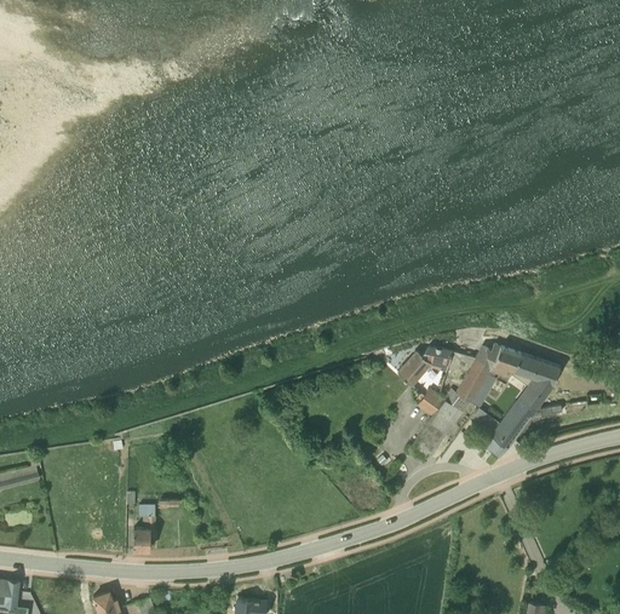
[(514,369),(520,353),(493,344),(491,349),(481,346),(474,356),(449,350),(445,374),(458,378),(409,448),(426,458),(470,402),(489,371),(504,376),(507,368),(514,369)]
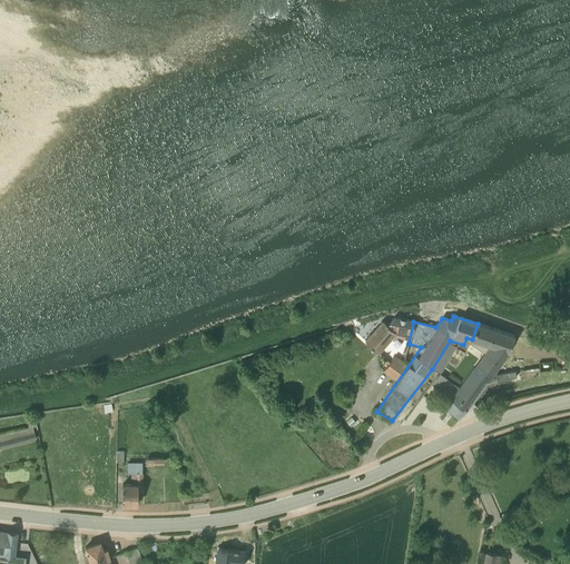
[(409,342),(413,322),(394,317),(387,325),(382,322),(363,342),(379,354),(394,337),(409,342)]
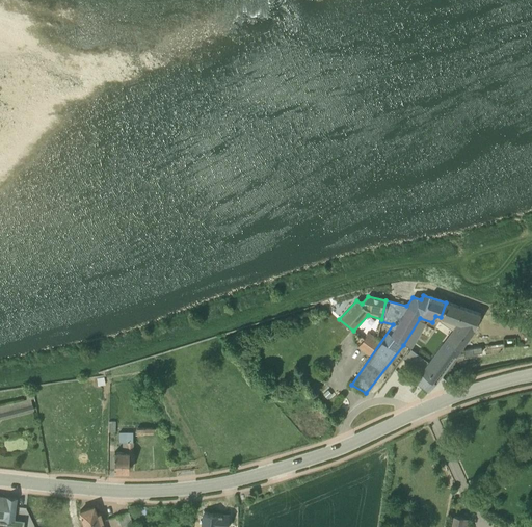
[(475,330),(480,315),(446,302),(441,317),(459,324),(420,373),(423,375),(417,383),(416,381),(415,383),(428,392),(475,330)]
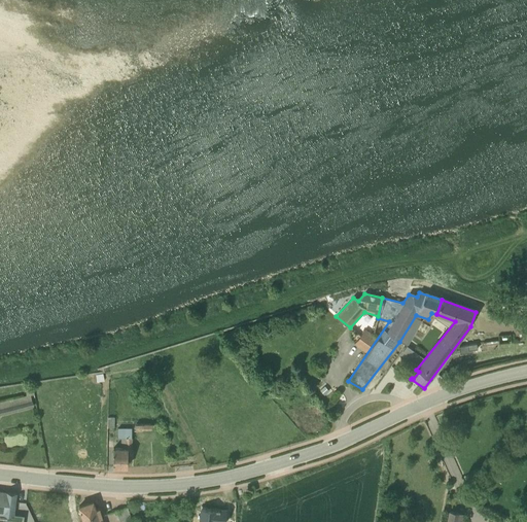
[(377,339),(365,329),(354,344),(366,353),(377,339)]
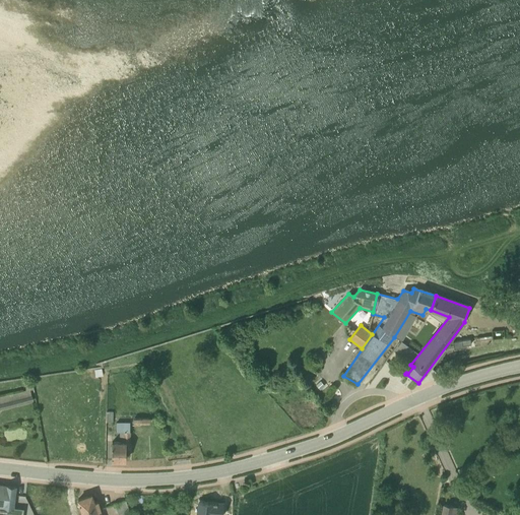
[(290,363),(280,371),(285,377),(296,369),(290,363)]
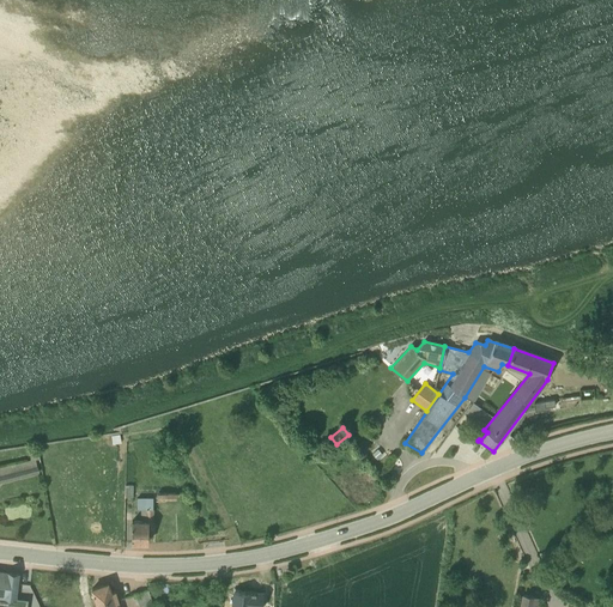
[(448,436),(443,442),(453,450),(457,443),(448,436)]
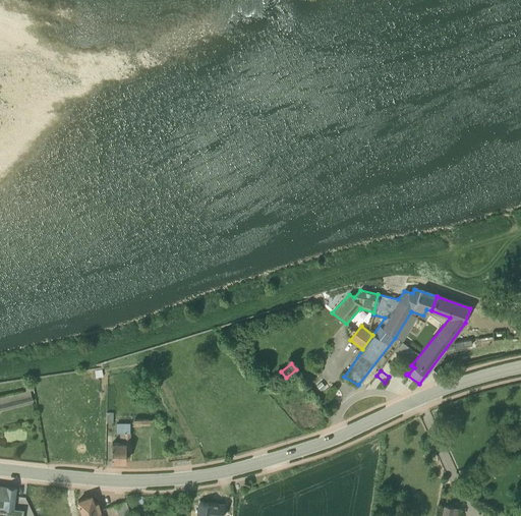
[(34,391),(33,383),(24,385),(26,393),(0,398),(0,410),(33,403),(30,392),(34,391)]
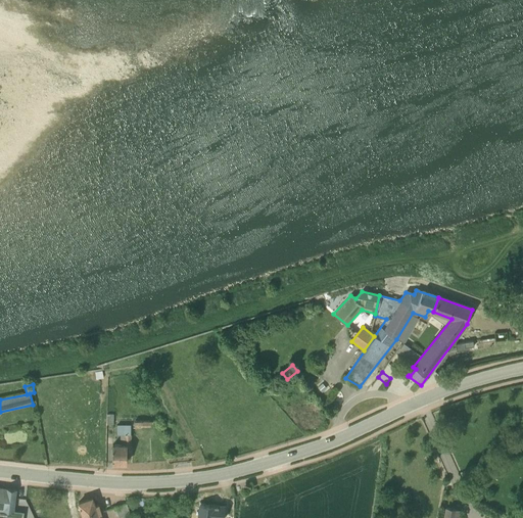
[(130,453),(131,426),(117,426),(116,435),(120,435),(120,444),(112,445),(112,465),(124,465),(126,465),(126,453),(130,453)]
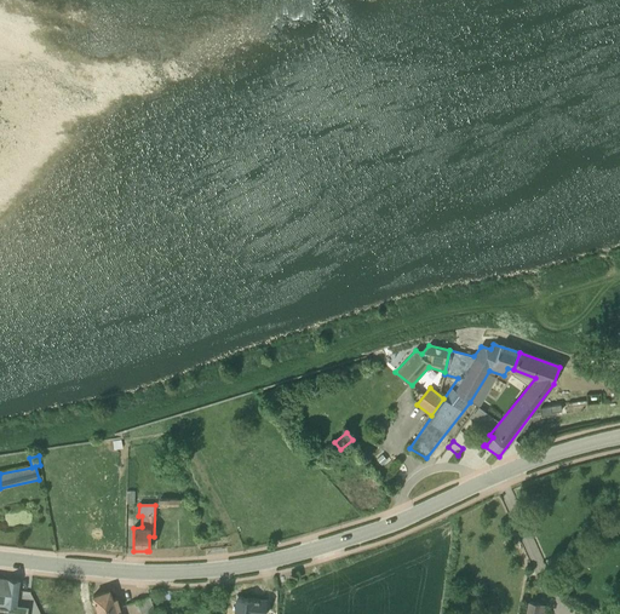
[(28,613),(28,608),(16,607),(18,583),(0,579),(0,613),(28,613)]
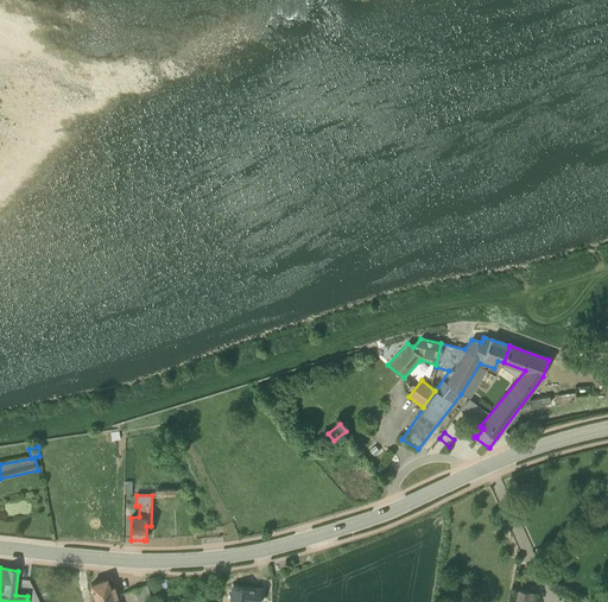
[(111,589),(107,580),(92,585),(96,601),(118,601),(114,588),(111,589)]
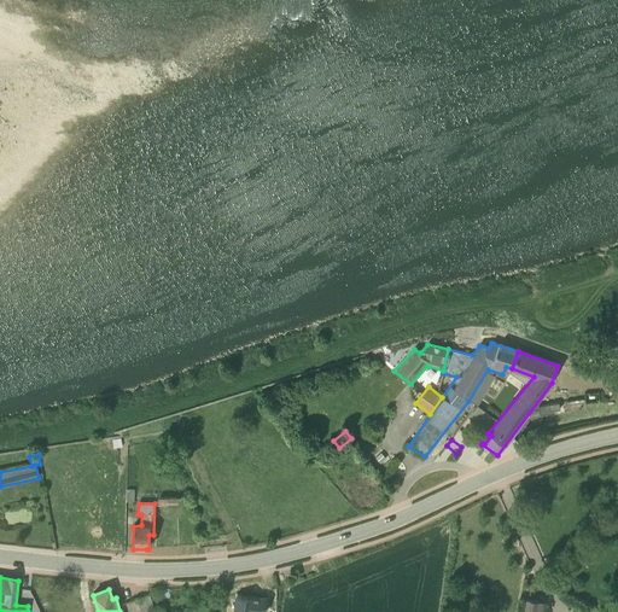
[(153,611),(149,596),(135,600),(140,611),(153,611)]
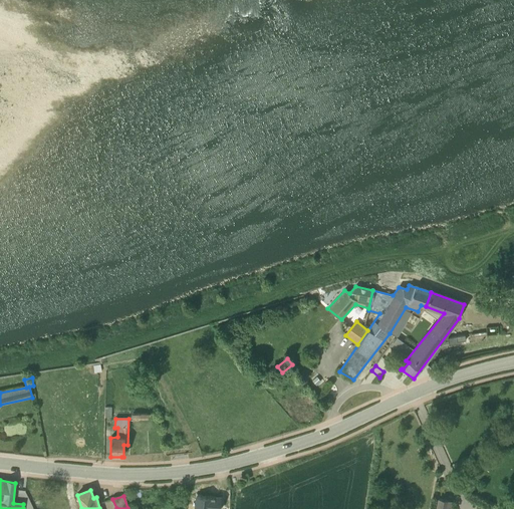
[(220,508),(221,499),(196,497),(195,508),(220,508)]
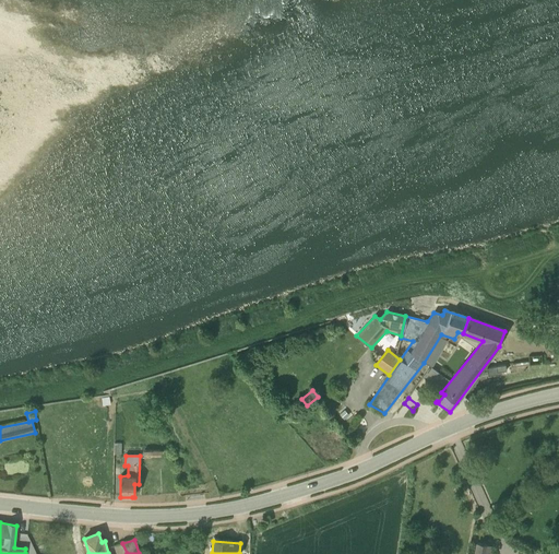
[(490,553),(491,545),(475,542),(473,553),(490,553)]
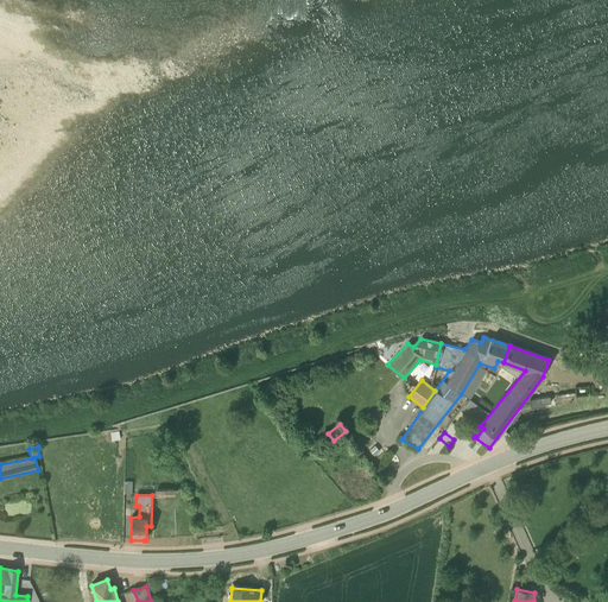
All buildings are outlined.
